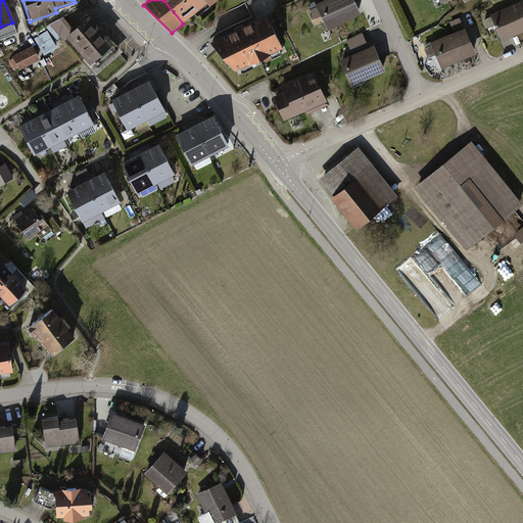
[(163,0),(183,24),(208,3),(205,0),(163,0)]
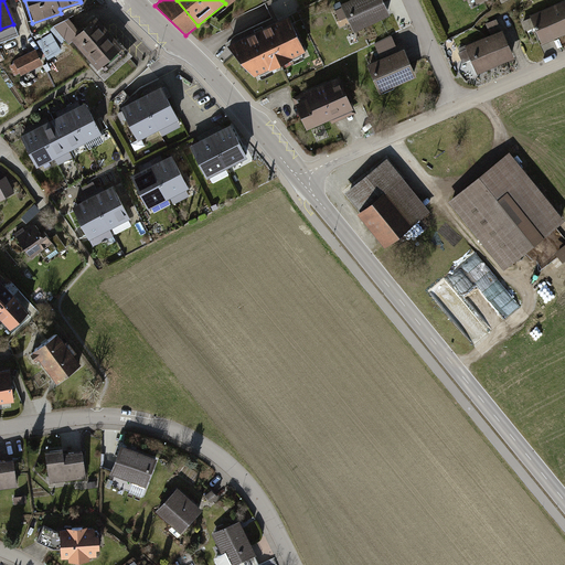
[(275,0),(273,1),(278,16),(291,11),(288,1),(279,4),(277,0),(275,0)]
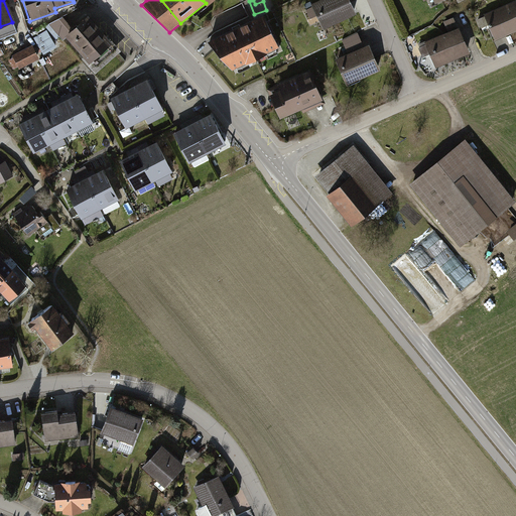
[(325,29),(358,12),(351,0),(319,0),(304,8),(310,18),(317,14),(325,29)]
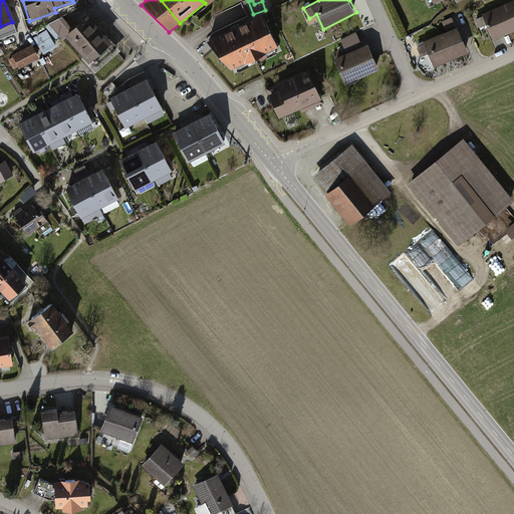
[(492,40),(513,30),(513,1),(481,16),(482,18),(475,21),(479,30),(486,28),(492,40)]
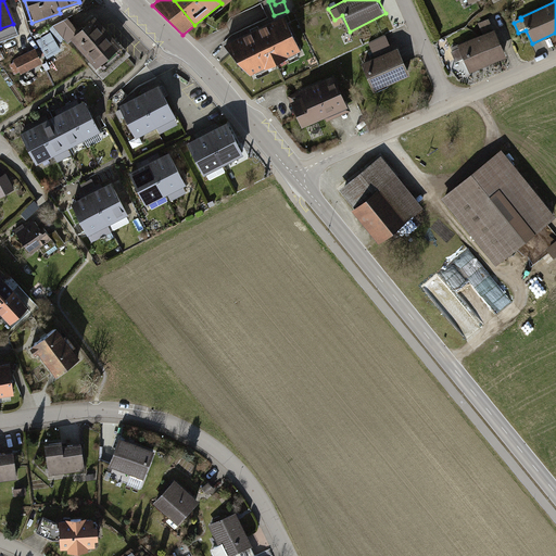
[(282,15),(224,47),(251,76),(301,50),(282,15)]
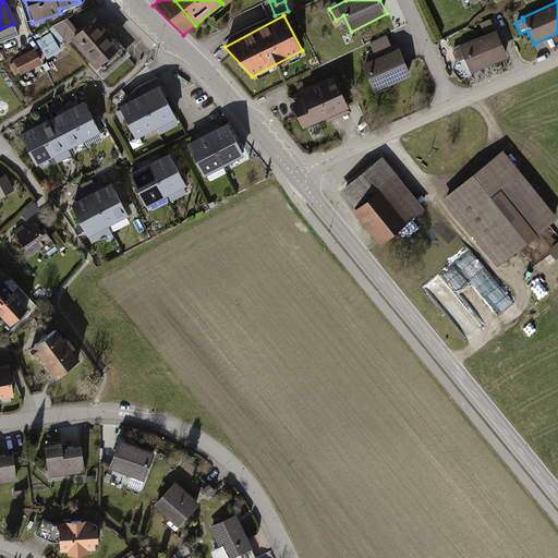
[(83,56),(108,34),(94,19),(69,40),(83,56)]
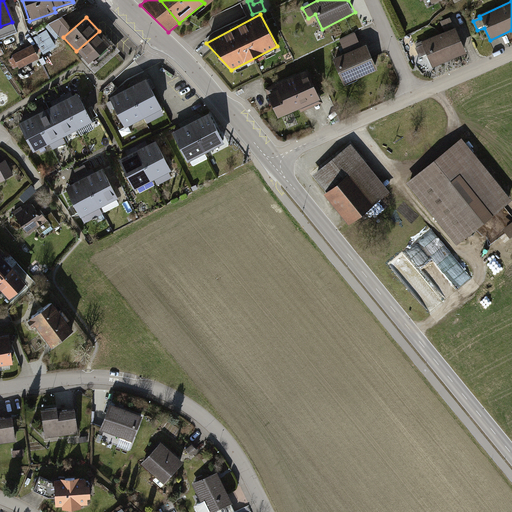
[(449,19),(439,23),(442,30),(452,26),(449,19)]
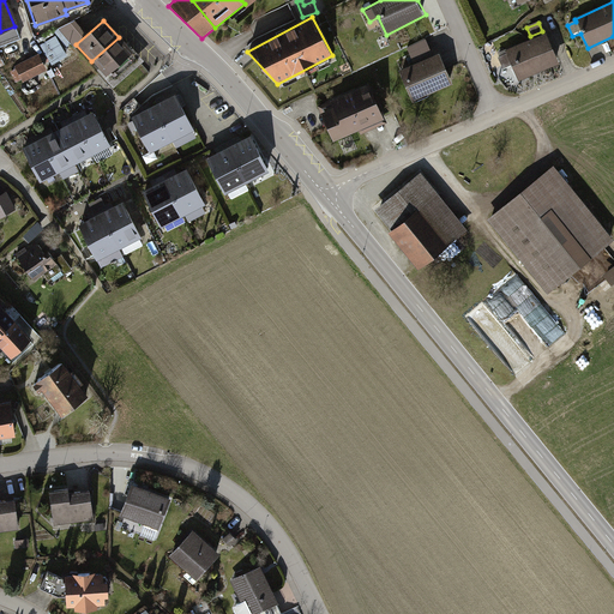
[(517,83),(558,65),(543,34),(503,52),(517,83)]
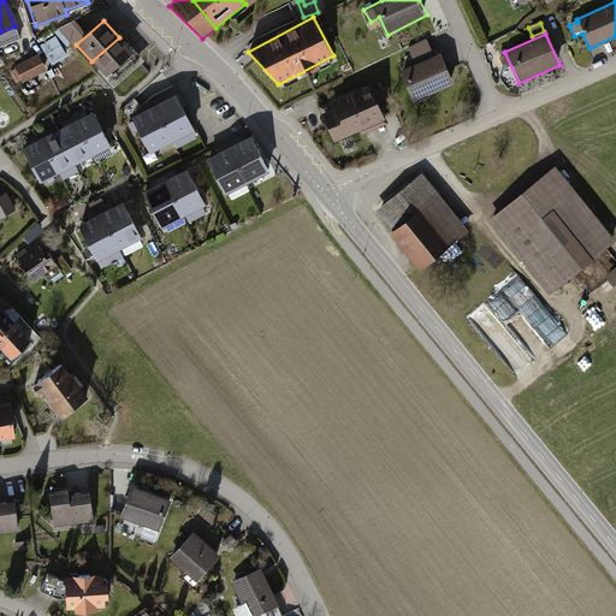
[(59,35),(43,42),(53,64),(69,57),(59,35)]
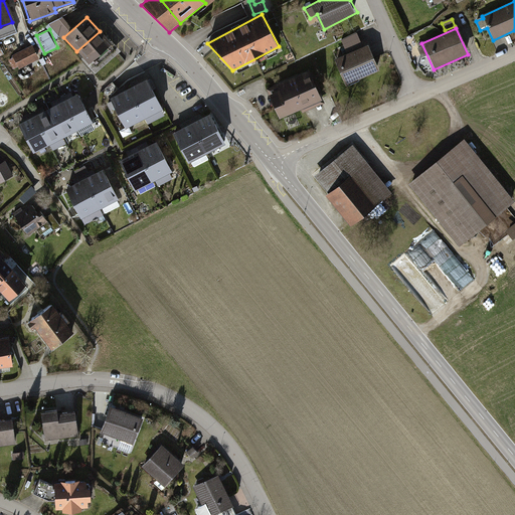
[(100,31),(76,51),(84,60),(93,53),(99,59),(109,50),(103,43),(108,40),(100,31)]
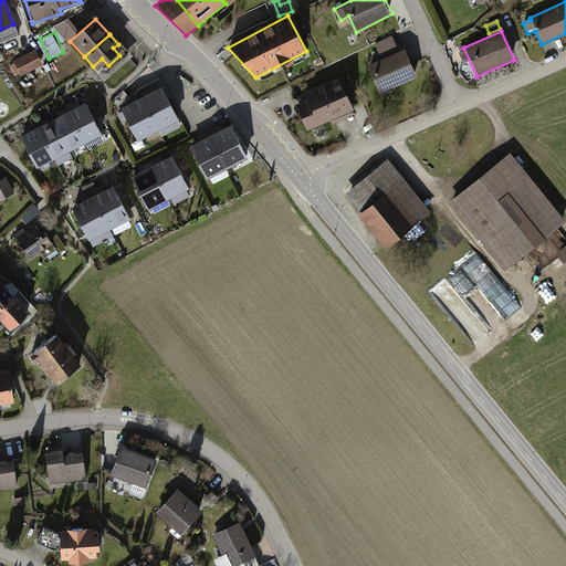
[(378,93),(416,77),(405,50),(367,65),(378,93)]
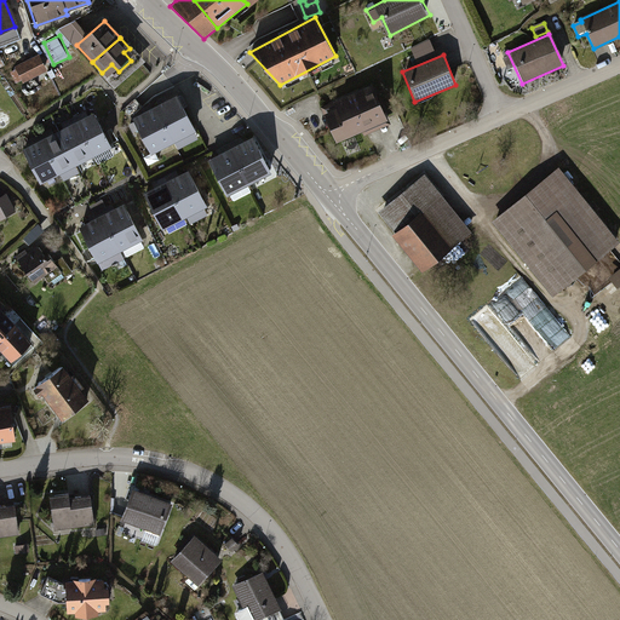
[(39,57),(15,69),(22,85),(46,73),(39,57)]
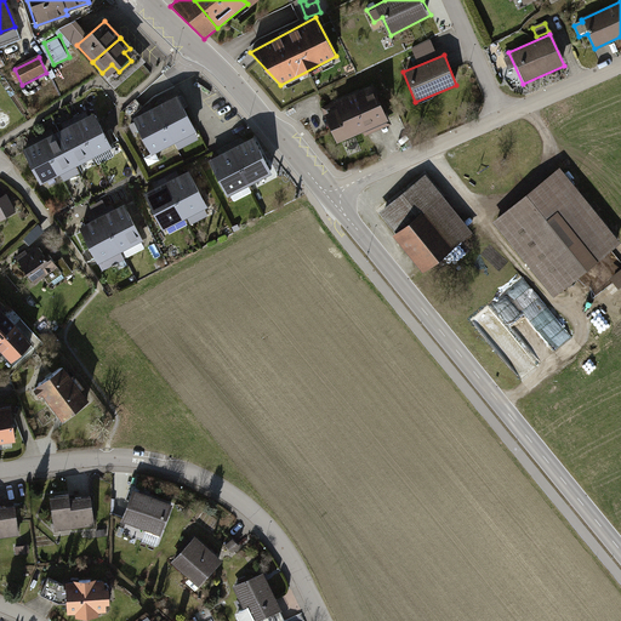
[(366,136),(388,126),(372,86),(322,108),(336,142),(364,130),(366,136)]
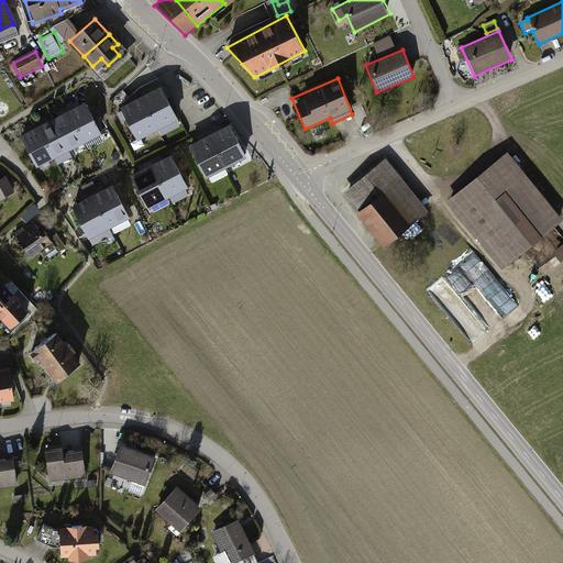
[(142,98),(157,129),(162,136),(180,127),(161,88),(142,98)]
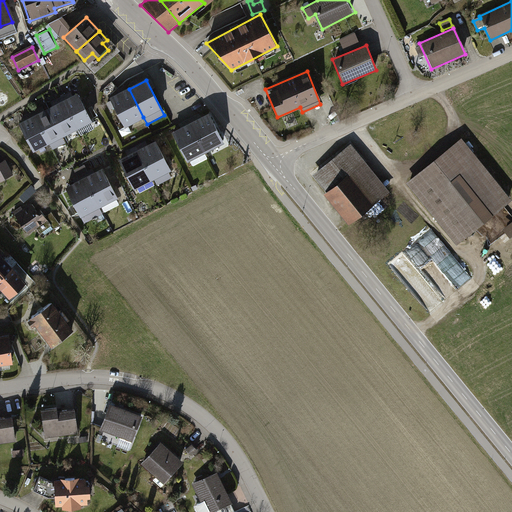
[(143,117),(129,89),(109,99),(123,127),(143,117)]
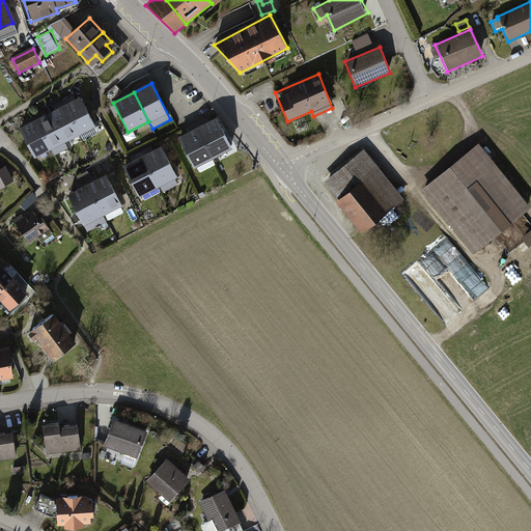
[(94,126),(79,95),(64,104),(79,134),(94,126)]
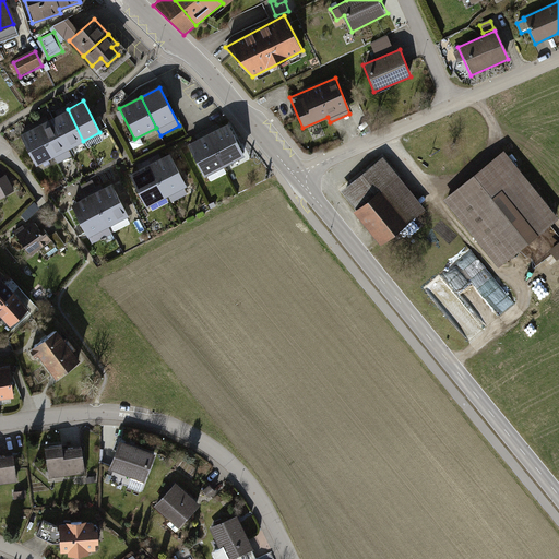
[(83,141),(68,109),(51,118),(67,149),(83,141)]
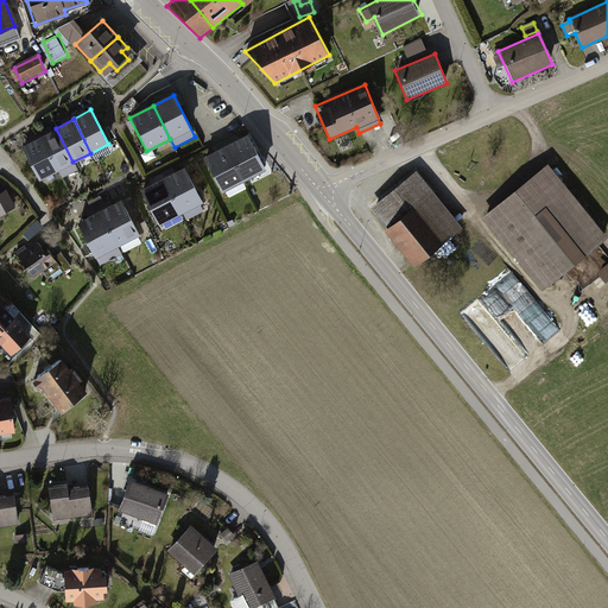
[(73,162),(56,128),(38,137),(56,171),(59,178),(77,170),(73,162)]
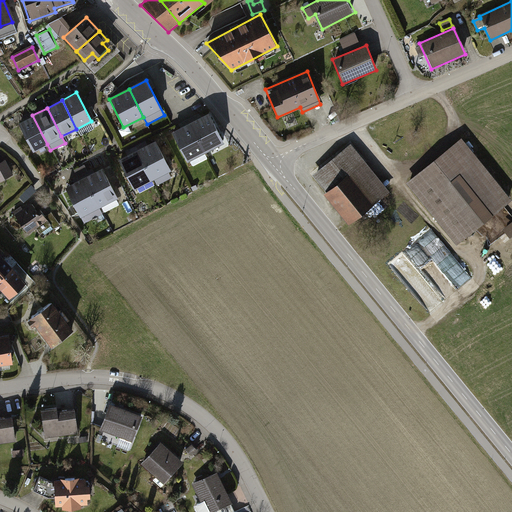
[(226,142),(211,113),(192,123),(206,152),(226,142)]
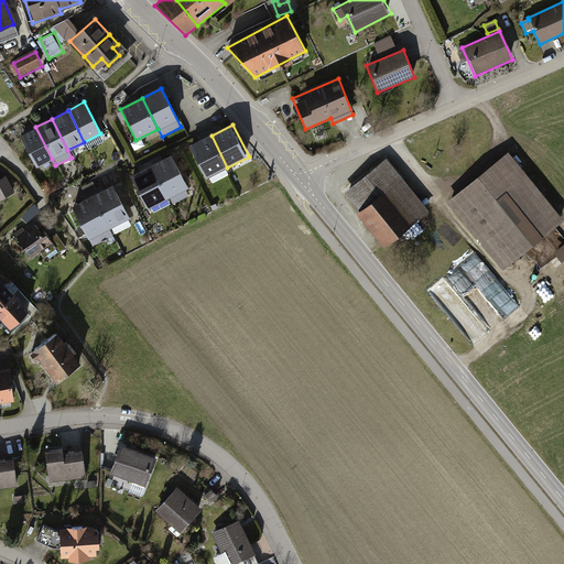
[(52,159),(35,127),(19,136),(35,166),(52,159)]
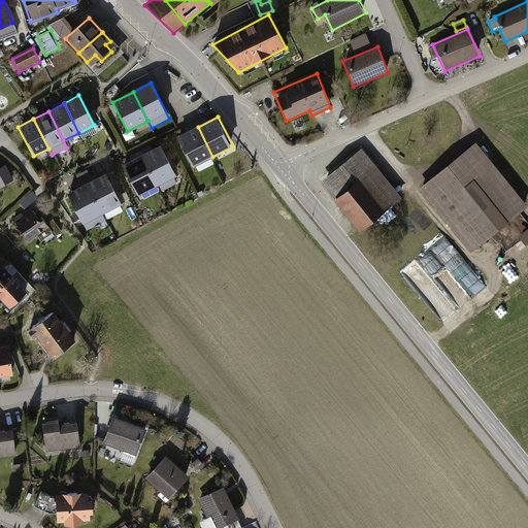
[(212,157),(198,127),(178,137),(194,167),(212,157)]
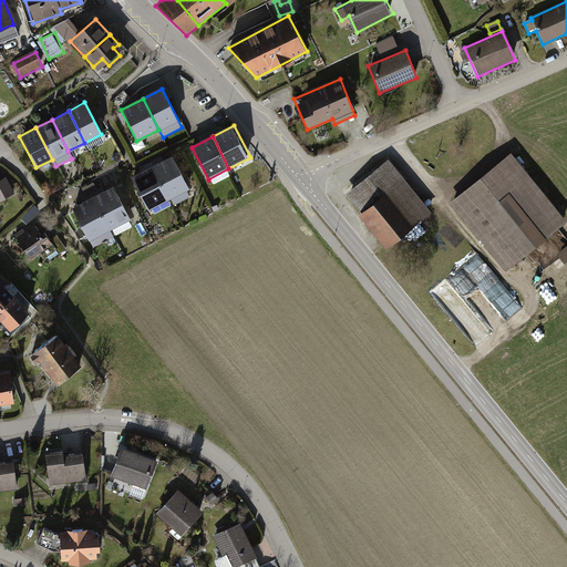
[(508,154),(449,203),(505,271),(565,222),(508,154)]
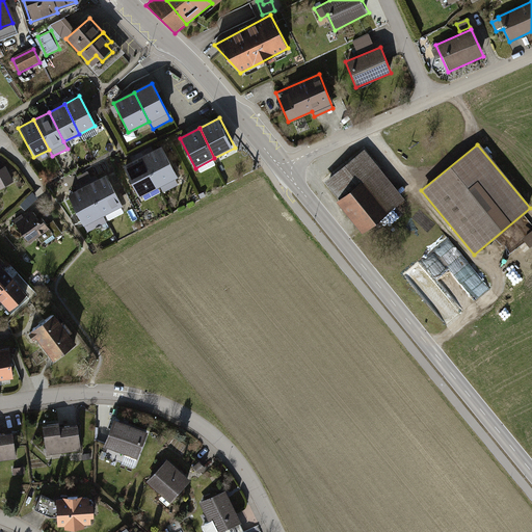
[(162,147),(142,157),(158,187),(161,185),(165,192),(179,186),(175,179),(178,177),(162,147)]
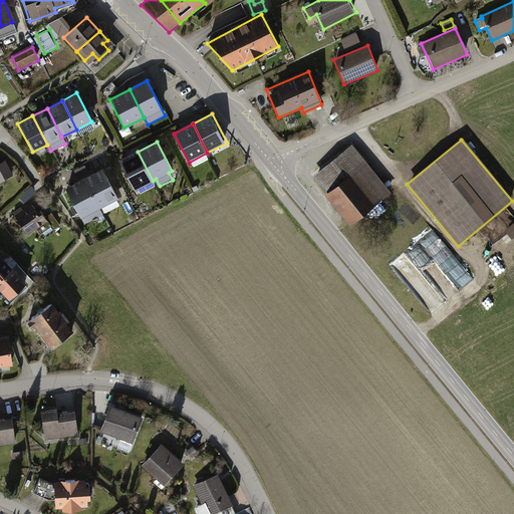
[(322,194),(348,226),(390,194),(351,146),(313,176),(326,192),(322,194)]
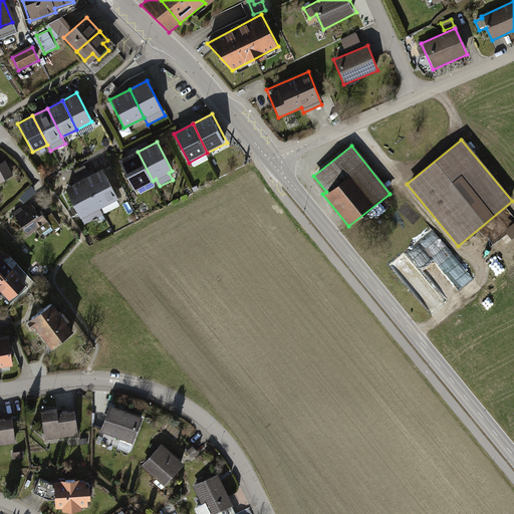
[(138,152),(119,161),(135,190),(153,181),(138,152)]
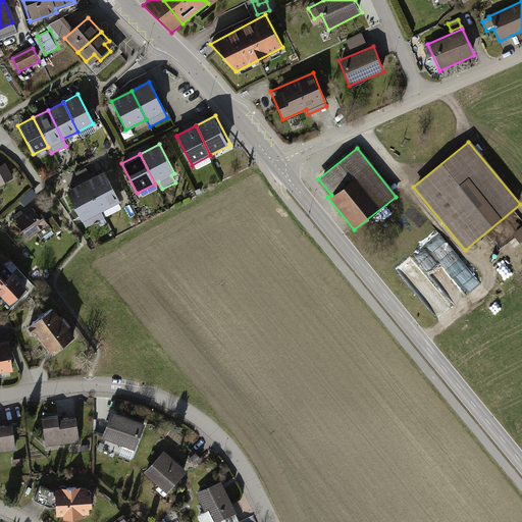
[(0,185),(13,177),(5,162),(0,164),(0,185)]
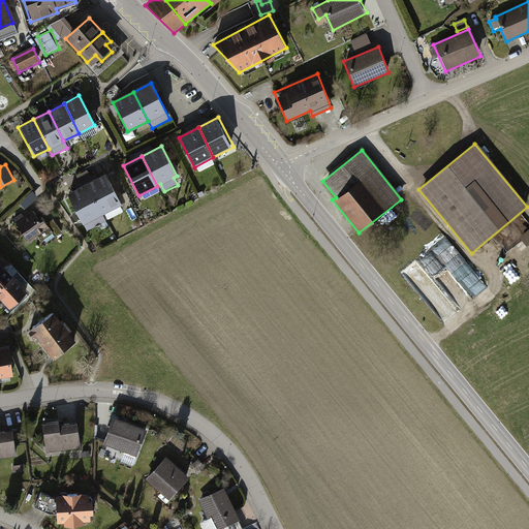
[(121,201),(106,174),(87,183),(101,212),(121,201)]
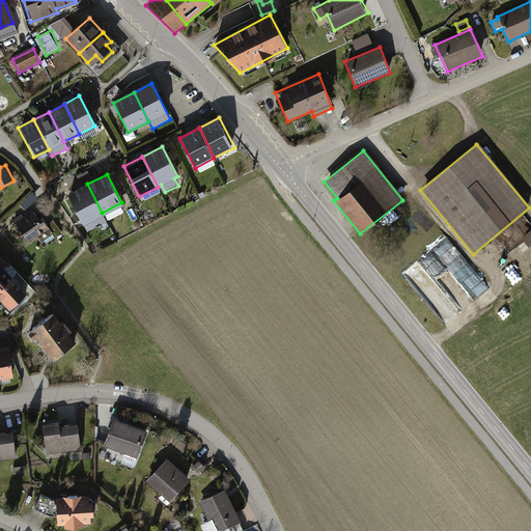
[(102,213),(87,184),(67,194),(82,222),(102,213)]
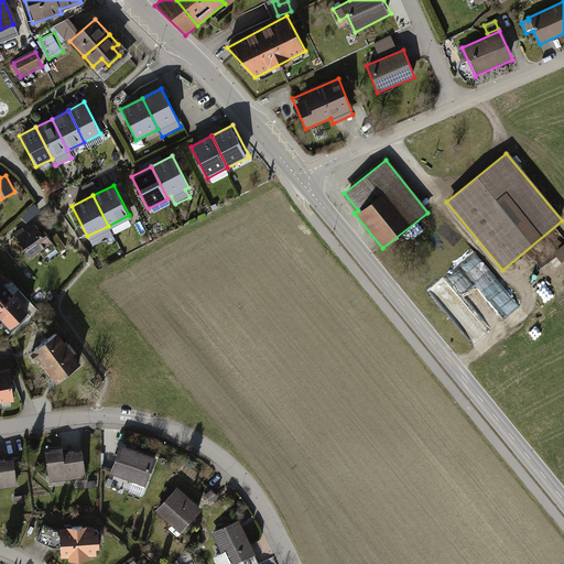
[(20,221),(3,237),(30,268),(42,257),(51,267),(67,252),(54,237),(41,221),(30,231),(20,221)]
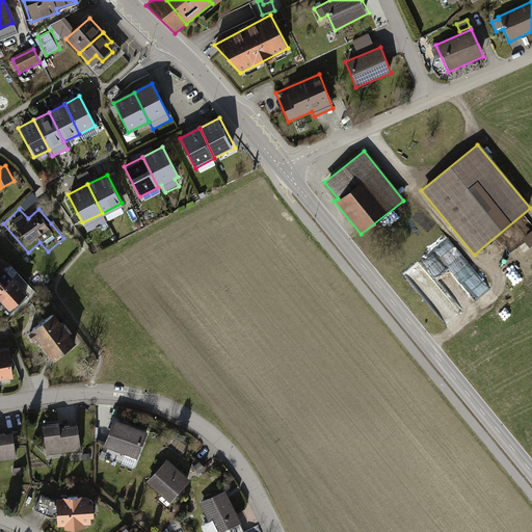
[(531,246),(531,229),(522,238),(531,248),(531,246)]
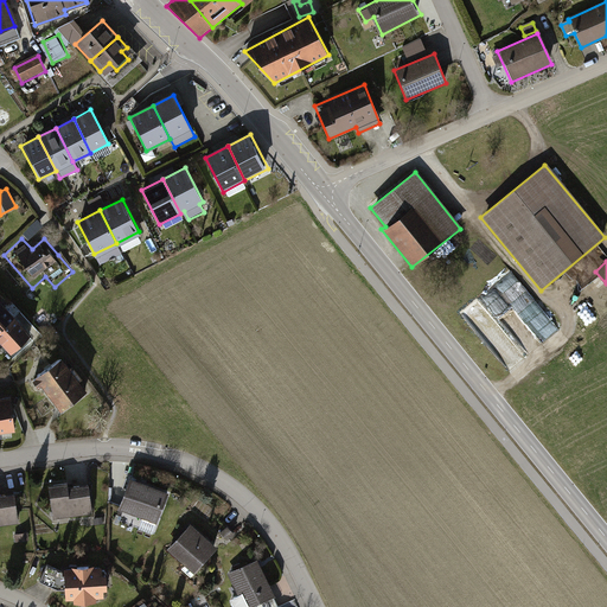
[(0,300),(0,332),(16,317),(0,300)]
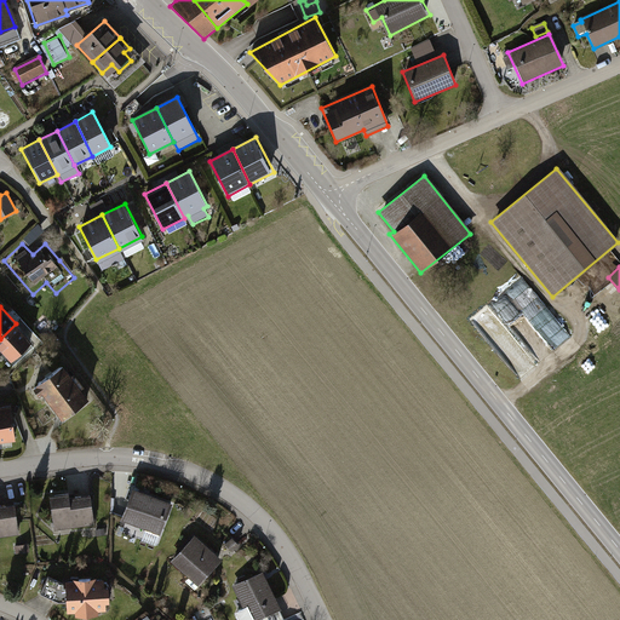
[(0,339),(0,349),(11,361),(33,340),(16,323),(0,339)]
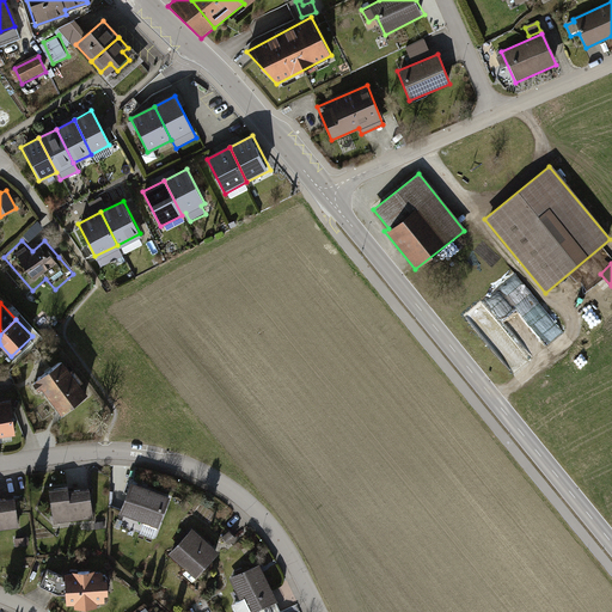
[(60,357),(35,378),(61,411),(86,390),(60,357)]
